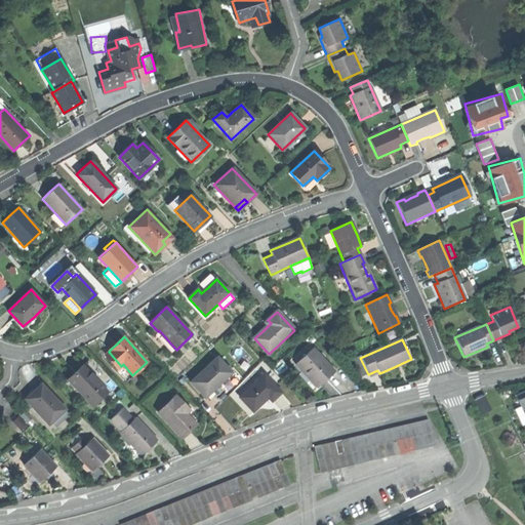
[(305,370),(319,386),(326,379),(334,372),(313,350),(296,365),(303,372),(305,370)]
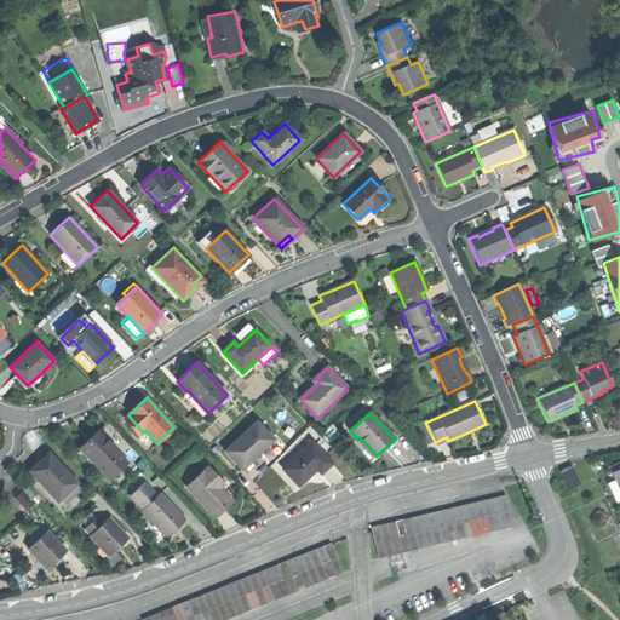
[(139,435),(143,432),(128,415),(125,419),(139,435)]
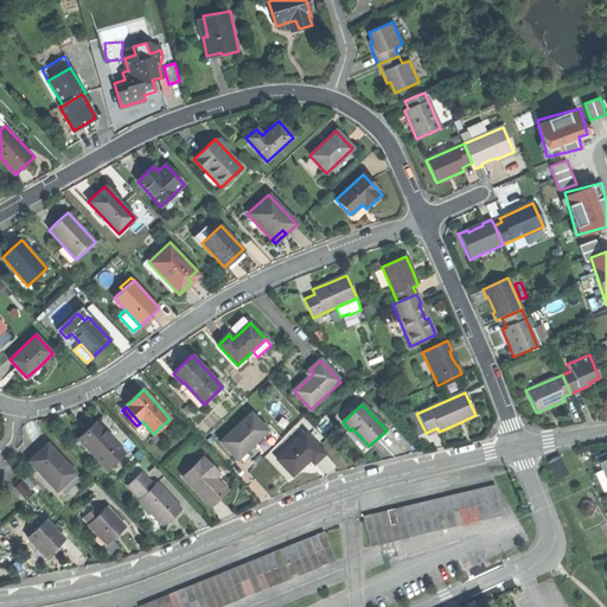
[(221,442),(238,460),(254,445),(269,432),(251,413),(221,442)]
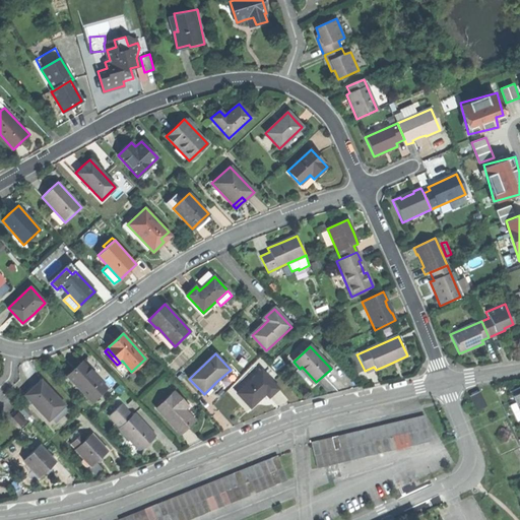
[(75,383),(92,402),(104,391),(98,385),(102,381),(82,361),(74,368),(66,375),(73,384),(75,383)]
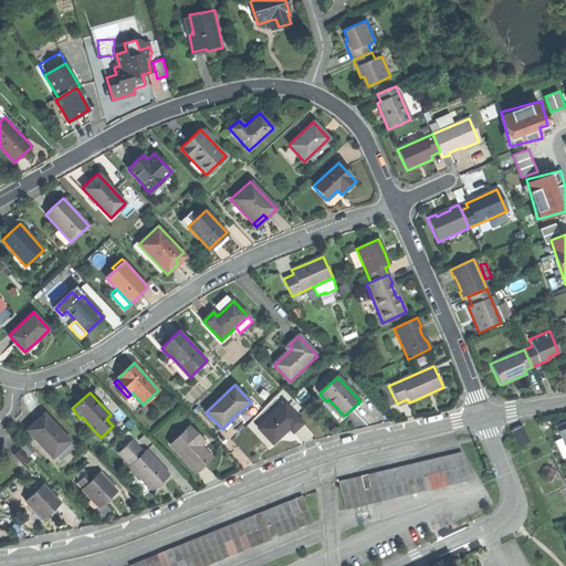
[(258,429),(273,446),(282,437),(290,430),(293,435),(303,425),(284,405),(258,429)]
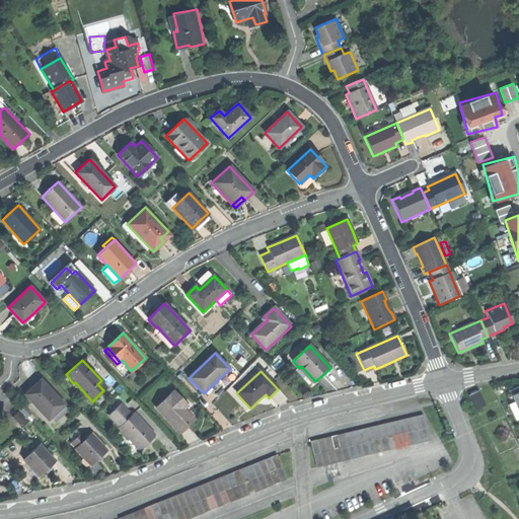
[(24,393),(48,419),(50,417),(64,404),(41,379),(32,386),(24,393)]
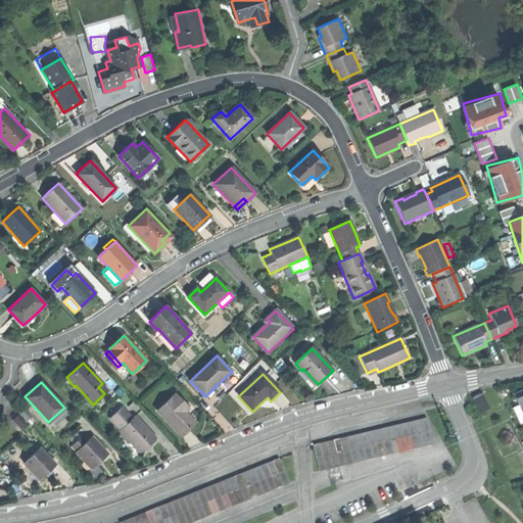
[(108,390),(102,383),(98,387),(104,393),(108,390)]
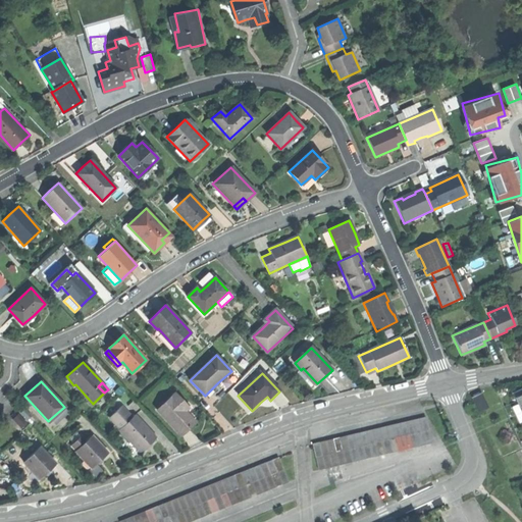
[(521,389),(512,394),(521,420),(521,389)]
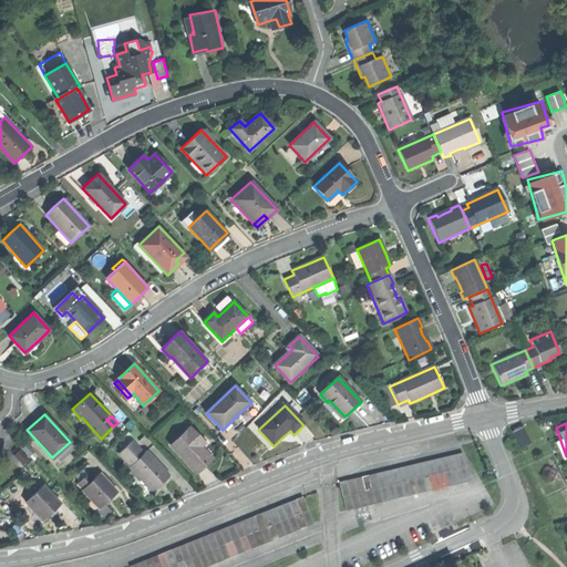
[(512,430),(521,446),(529,442),(522,425),(512,430)]
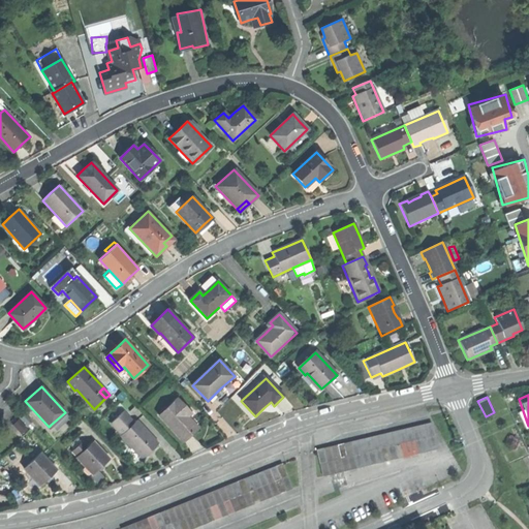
[(159,416),(184,442),(190,435),(198,428),(187,416),(190,413),(177,399),(159,416)]
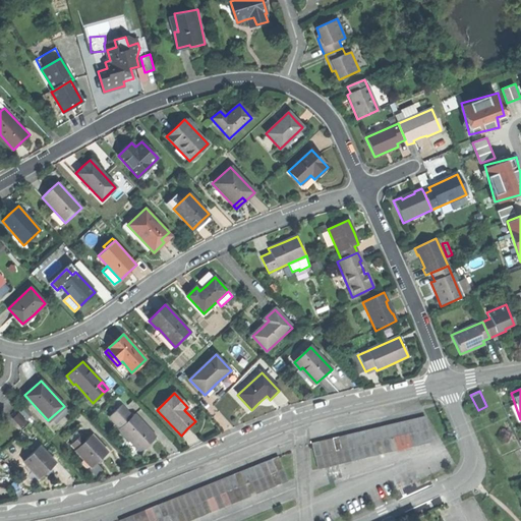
[(106,414),(108,417),(120,406),(117,403),(106,414)]
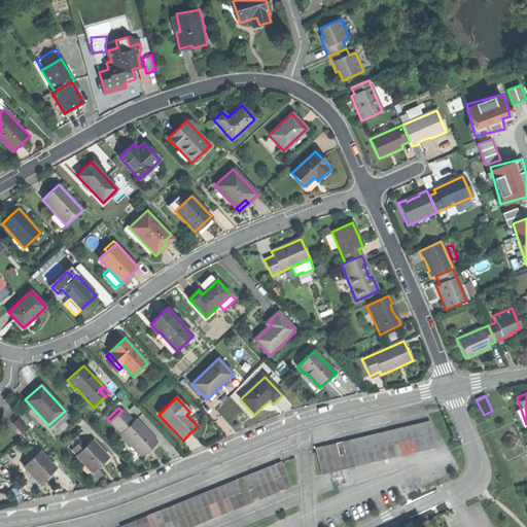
[(69,416),(65,411),(50,423),(56,428),(69,416)]
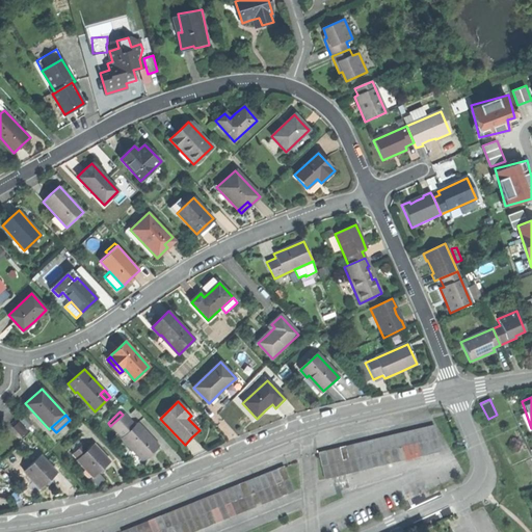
[(110,426),(121,437),(133,426),(123,415),(110,426)]
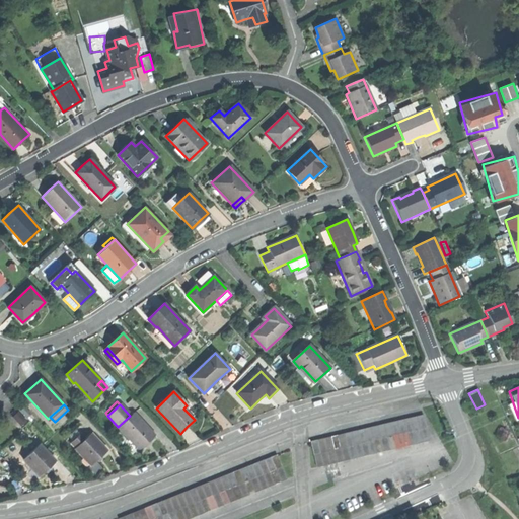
[(12,416),(21,426),(26,421),(17,412),(12,416)]
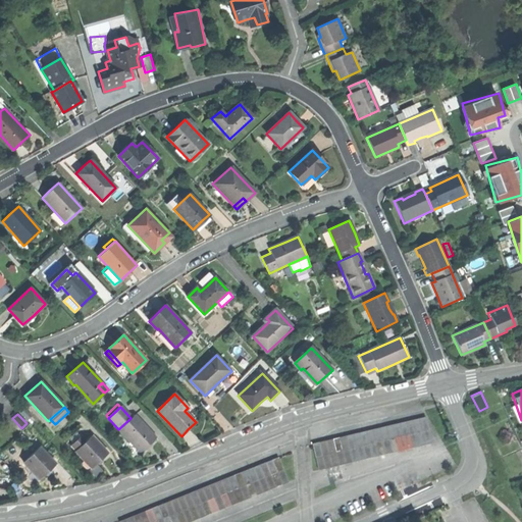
[(118,429),(140,453),(148,446),(156,437),(135,415),(131,418),(118,429)]
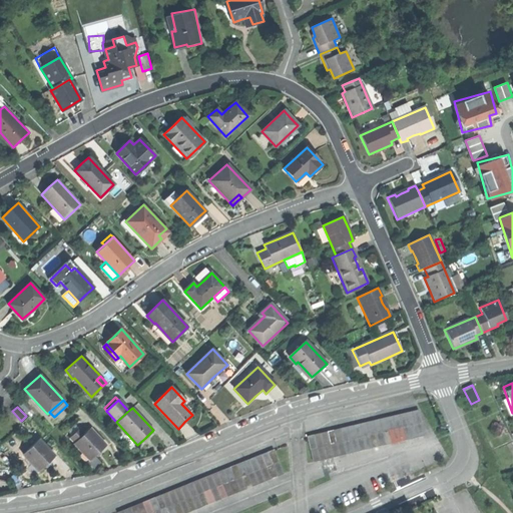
[(307,436),(310,448),(421,422),(418,410),(307,436)]
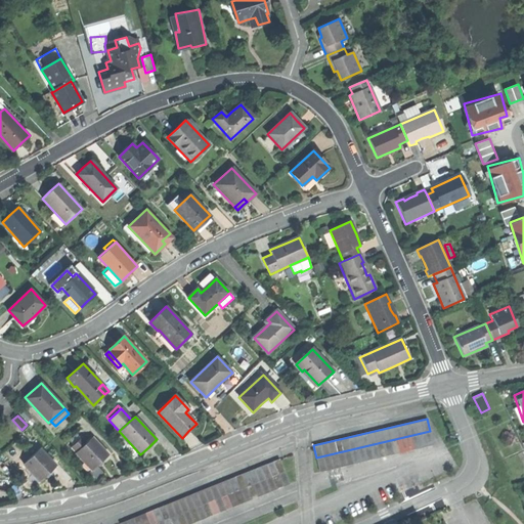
[(316,457),(319,470),(433,443),(430,431),(316,457)]
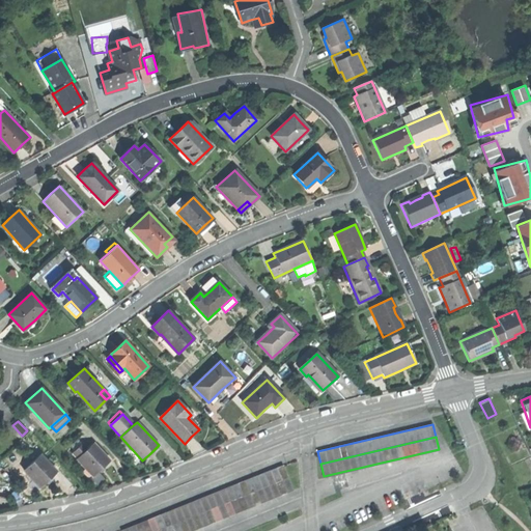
[(71,452),(92,476),(98,471),(103,466),(109,460),(92,443),(86,448),(82,443),(71,452)]
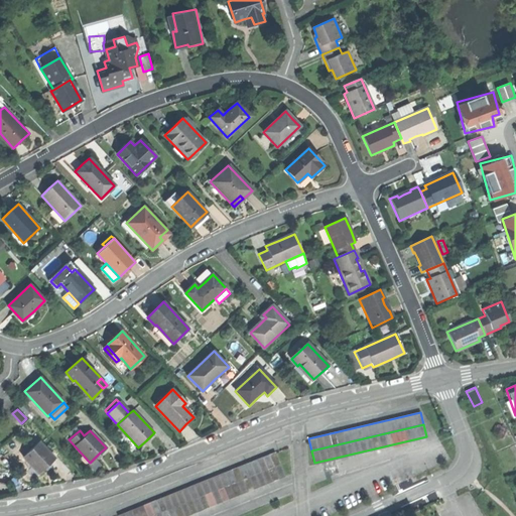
[(22,456),(39,474),(46,466),(54,459),(38,441),(22,456)]
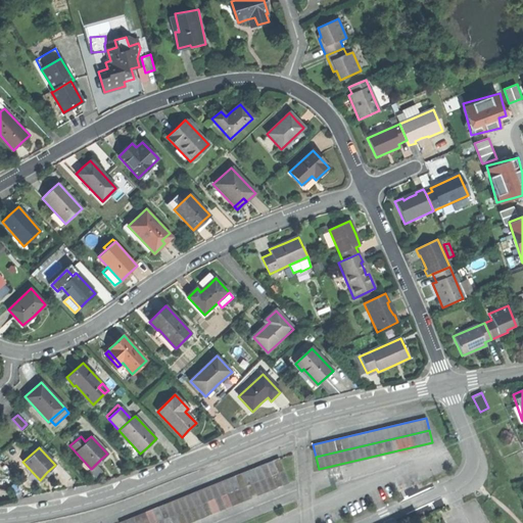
[(120,520),(121,522),(148,522),(284,467),(278,455),(120,520)]
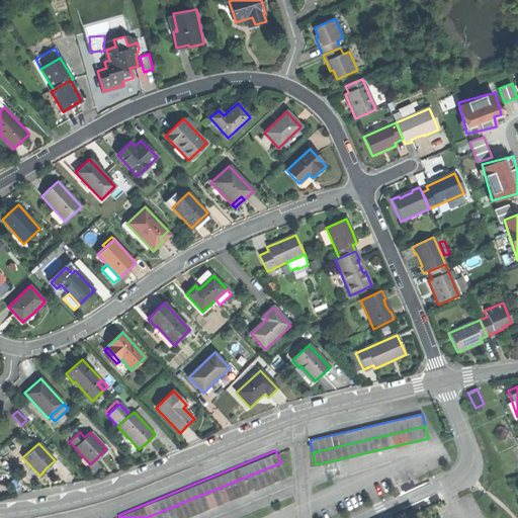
[(100,465),(95,459),(90,464),(87,466),(93,472),(100,465)]
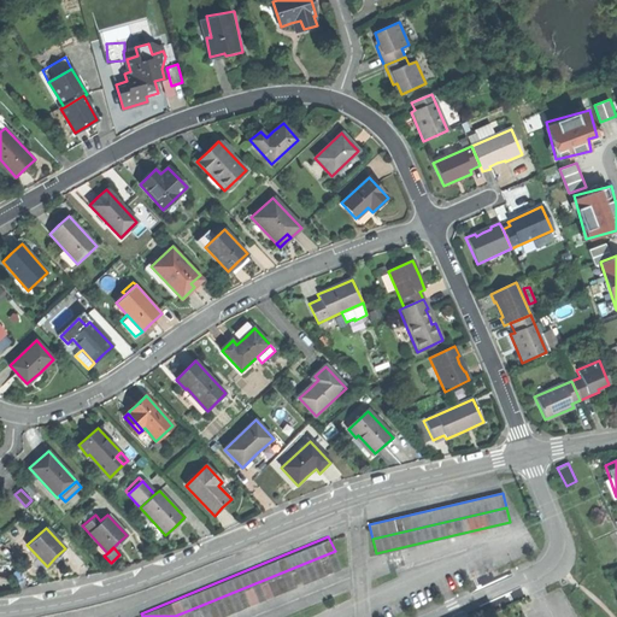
[(175,616),(217,616),(341,566),(335,551),(175,616)]
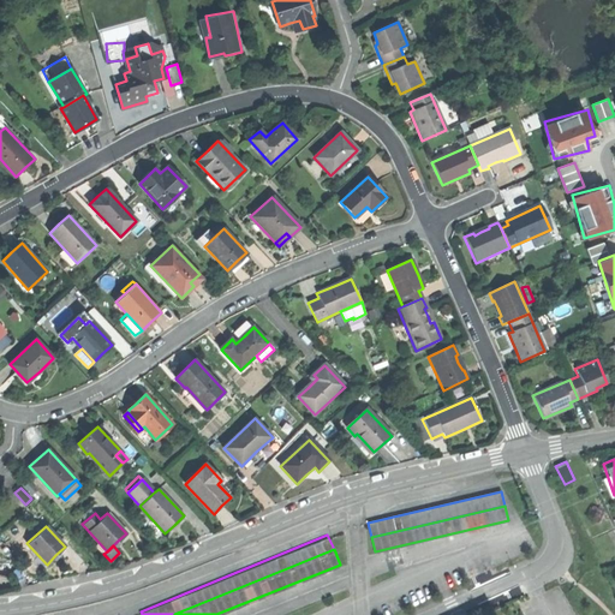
All buildings are outlined.
